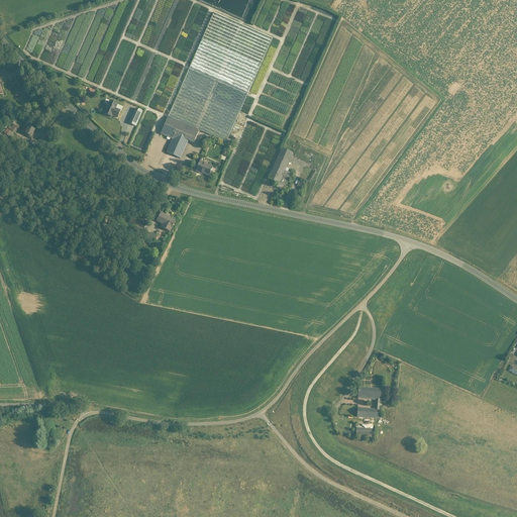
[(203,40),(161,134),(172,139),(167,152),(180,159),(188,141),(194,143),(200,131),(226,143),(262,66),(273,39),(215,13),(203,40)]
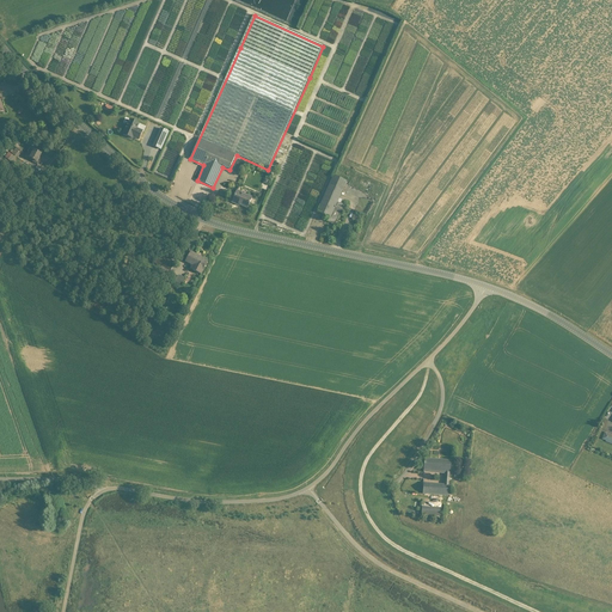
[(344,124),(349,114),(317,99),(312,110),(344,124)]
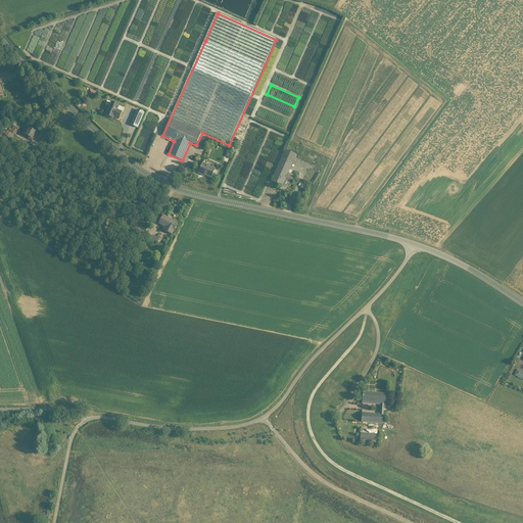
[(288,116),(292,107),(266,96),(262,105),(288,116)]
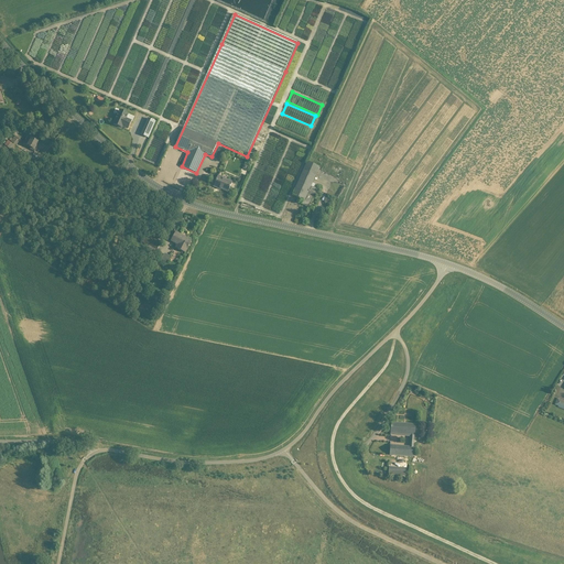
[(128,129),(131,121),(126,119),(128,115),(120,111),(118,115),(117,115),(115,119),(116,120),(114,125),(122,128),(122,127),(128,129)]
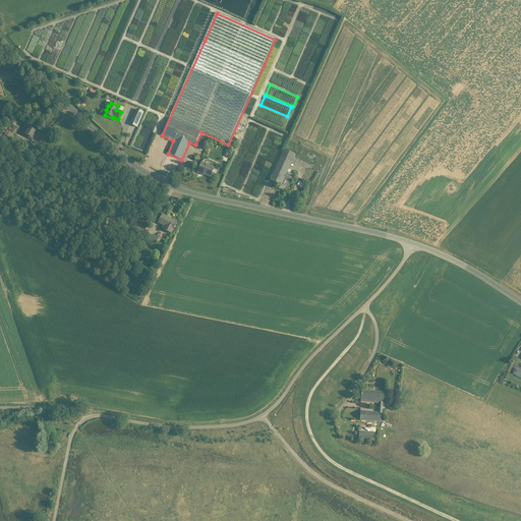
[(282,127),(286,118),(259,107),(256,116),(282,127)]
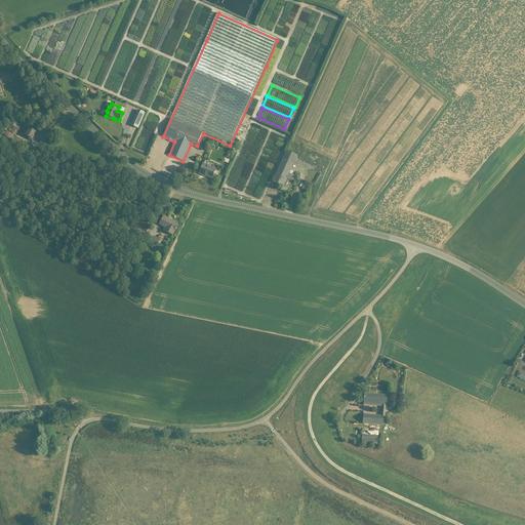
[(135,110),(129,124),(136,127),(143,113),(135,110)]
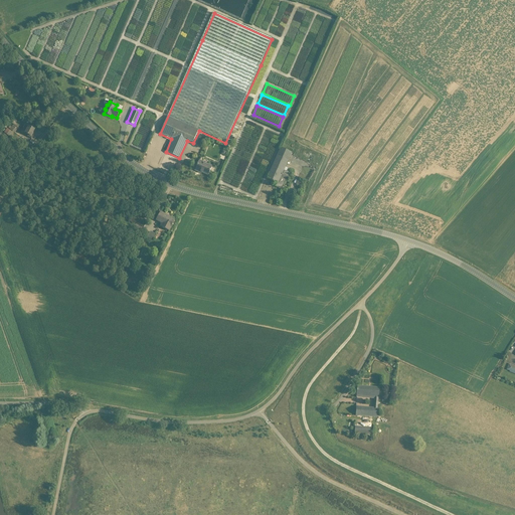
[(33,133),(34,130),(30,127),(30,128),(25,125),(21,131),(28,135),(27,136),(31,139),(34,134),(33,133)]
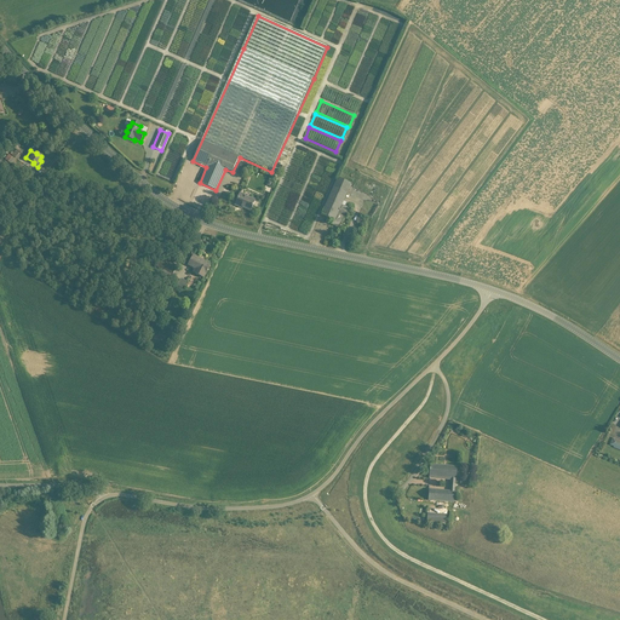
[(16,160),(9,154),(5,160),(12,165),(16,160)]
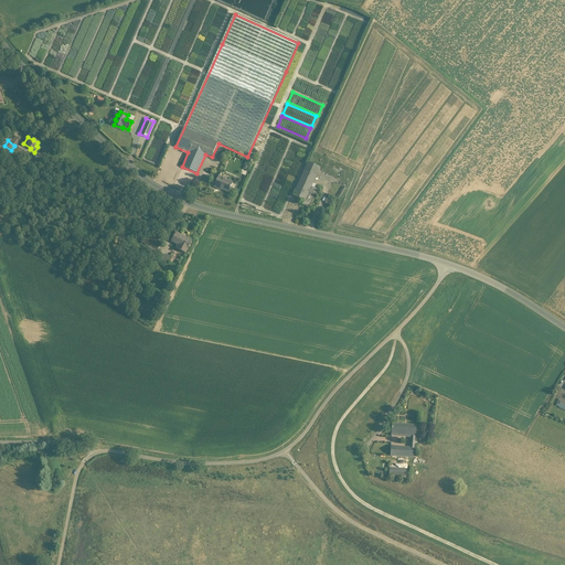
[(172,169),(179,171),(183,159),(180,158),(181,153),(179,152),(172,169)]
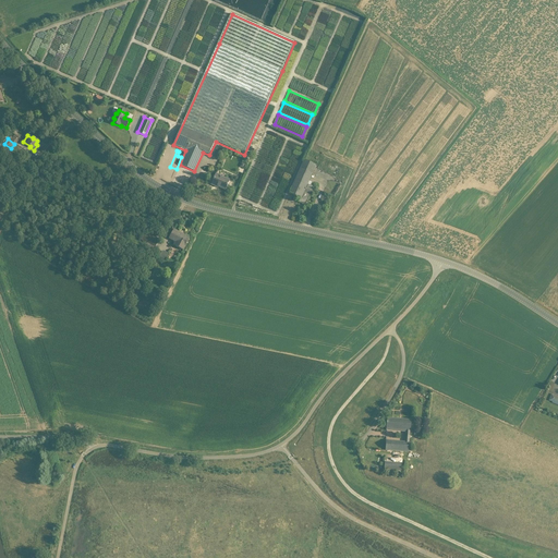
[(298,202),(305,206),(314,187),(307,185),(313,174),(316,166),(304,160),(300,169),(289,193),(299,198),(298,202)]
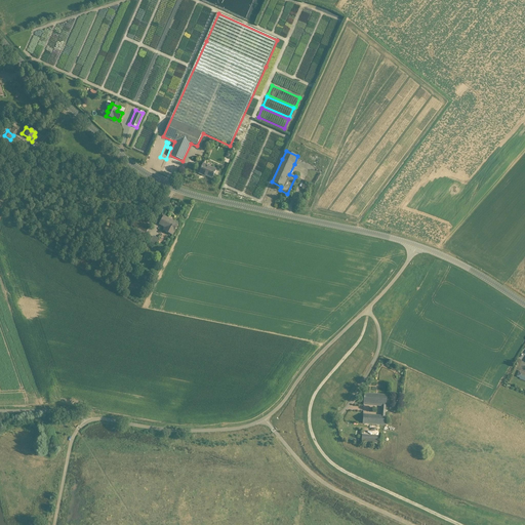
[(203,164),(199,173),(202,175),(203,174),(212,178),(215,170),(203,164)]
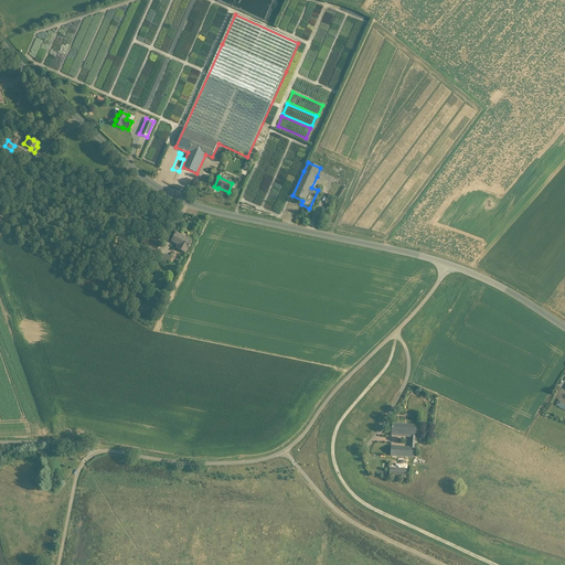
[(188,249),(191,242),(184,238),(185,237),(176,233),(171,242),(177,244),(176,246),(177,247),(176,248),(185,254),(188,249)]
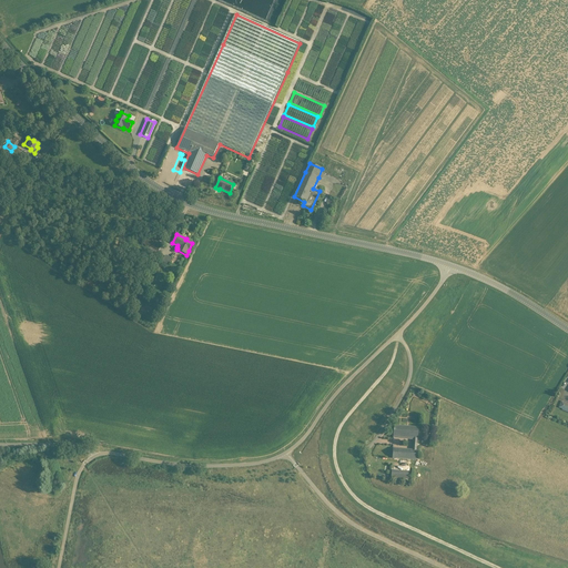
[(162,243),(146,235),(143,244),(158,251),(162,243)]
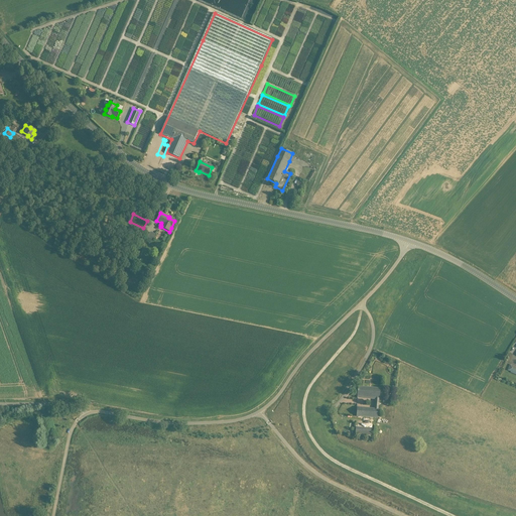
[(377,418),(379,389),(358,387),(358,397),(375,398),(374,409),(358,408),(357,416),(377,418)]
